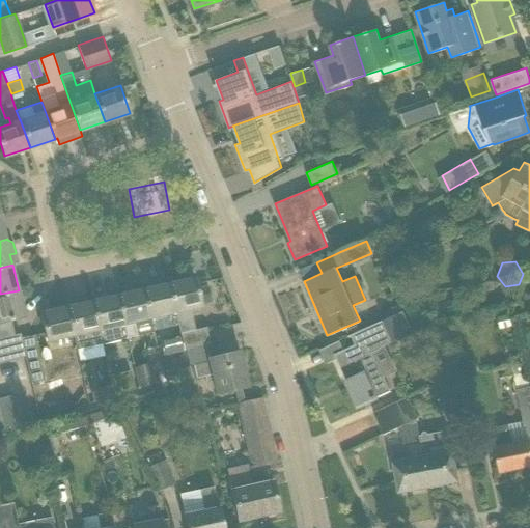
[(180,334),(184,349),(186,348),(212,342),(207,326),(194,329),(190,308),(203,305),(202,301),(199,285),(197,277),(168,283),(175,311),(180,334)]
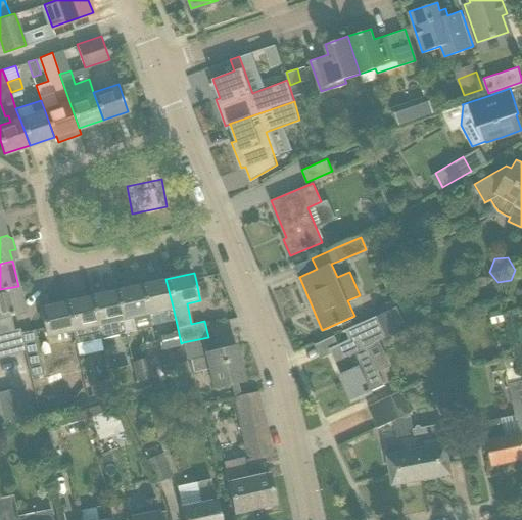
[(148,312),(173,306),(165,279),(141,284),(148,312)]
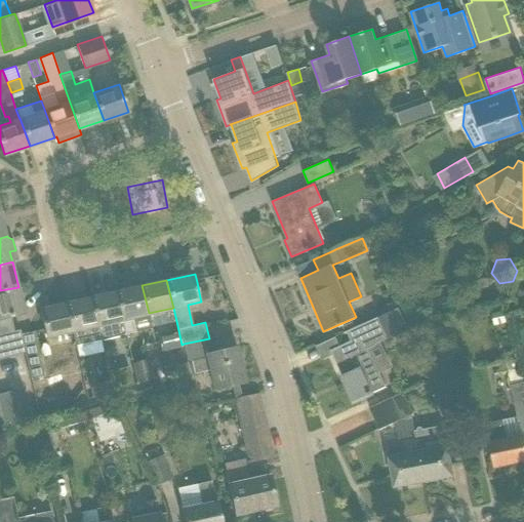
[(206,280),(197,282),(200,297),(209,295),(206,280)]
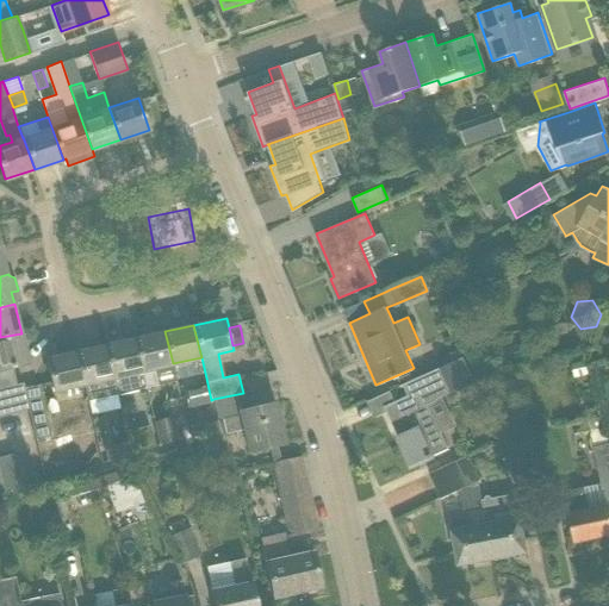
[(155,368),(173,363),(165,331),(136,338),(147,386),(157,383),(155,368)]
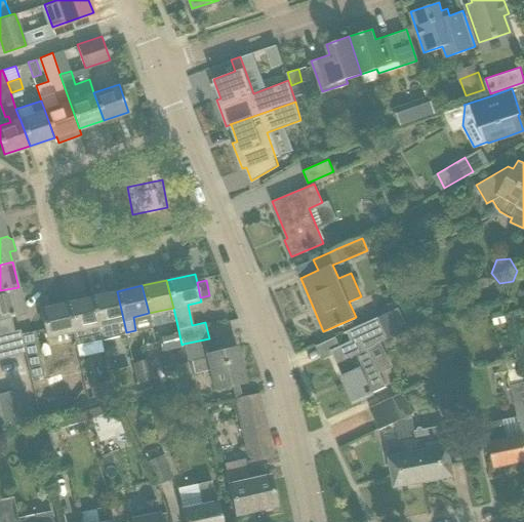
[(25,312),(18,287),(0,290),(0,334),(19,330),(21,333),(22,333),(21,328),(14,330),(13,328),(11,318),(10,315),(25,312)]
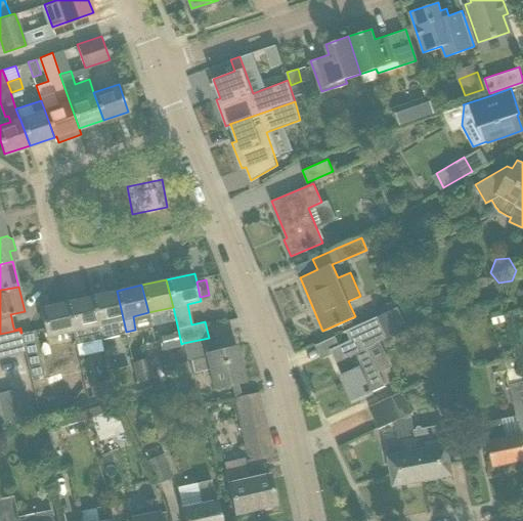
[(101,337),(126,332),(117,291),(92,296),(101,337)]
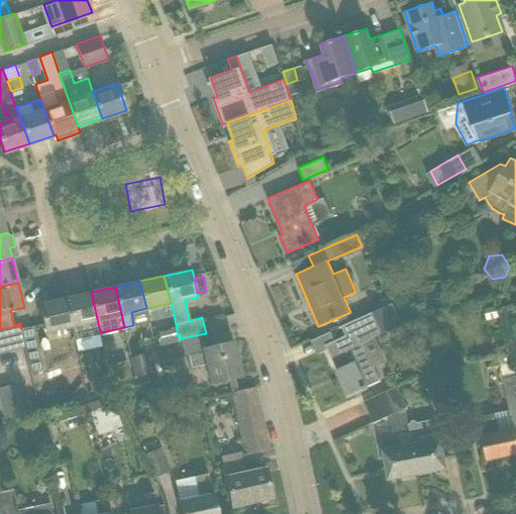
[(74,338),(100,332),(91,292),(65,298),(72,325),(74,338)]
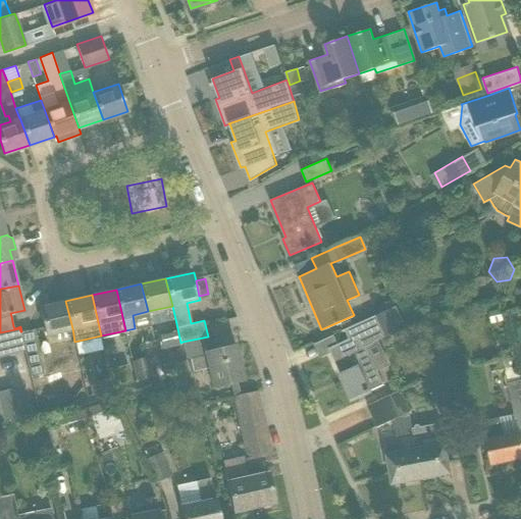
[(46,333),(72,328),(65,301),(40,306),(46,333)]
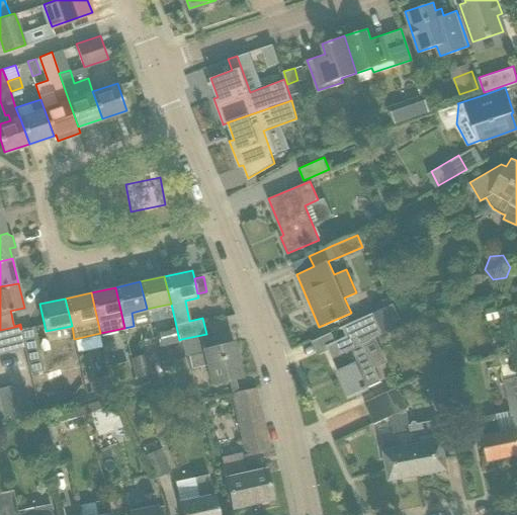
[(340,371),(341,370),(344,376),(341,377),(348,394),(380,379),(363,341),(403,324),(393,303),(340,327),(341,328),(343,327),(347,336),(327,345),(340,371)]
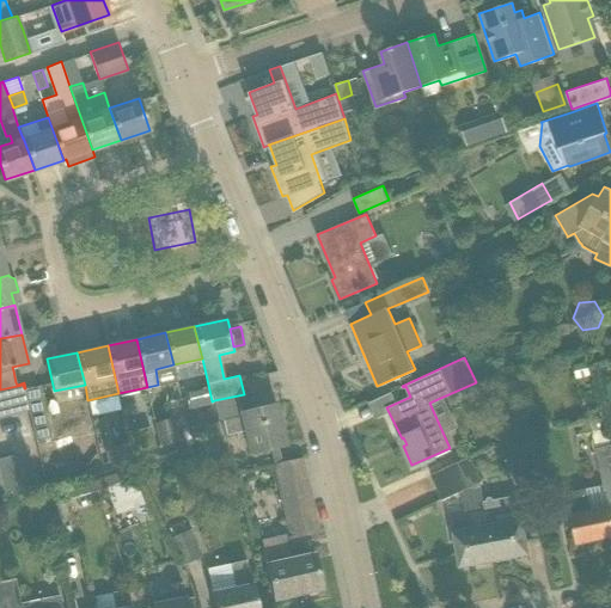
[(26,397),(29,409),(36,438),(50,435),(40,385),(25,388),(24,388),(26,397)]
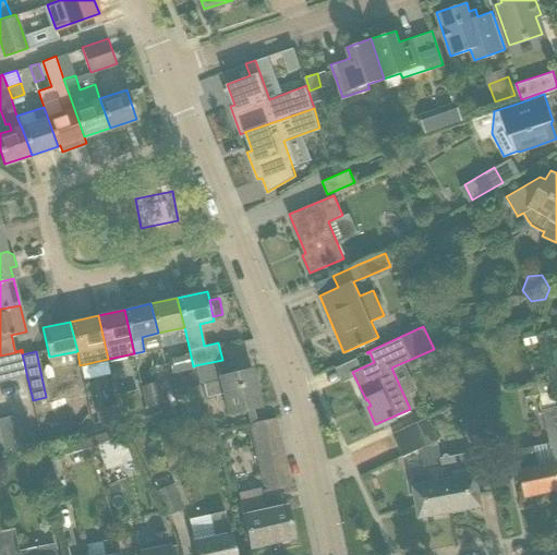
[(169,357),(172,371),(193,366),(190,351),(169,357)]
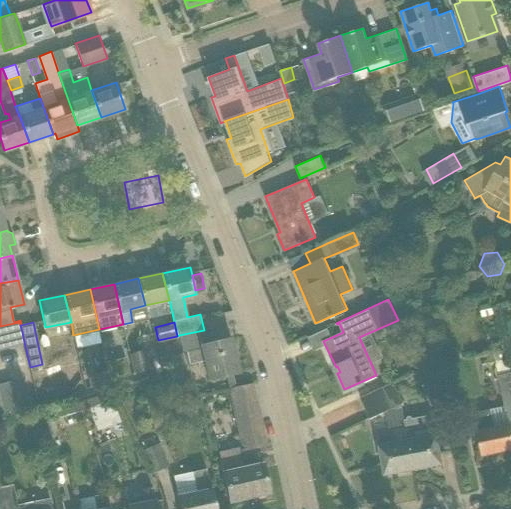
[(0,348),(24,342),(22,332),(0,337),(0,348)]
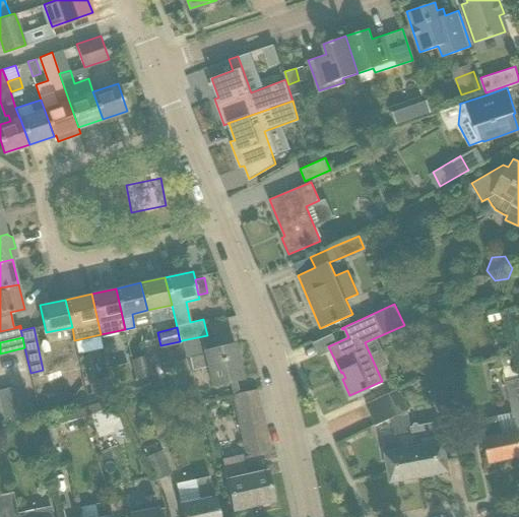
[(180,341),(160,345),(160,346),(151,348),(158,363),(186,357),(182,340),(180,341)]
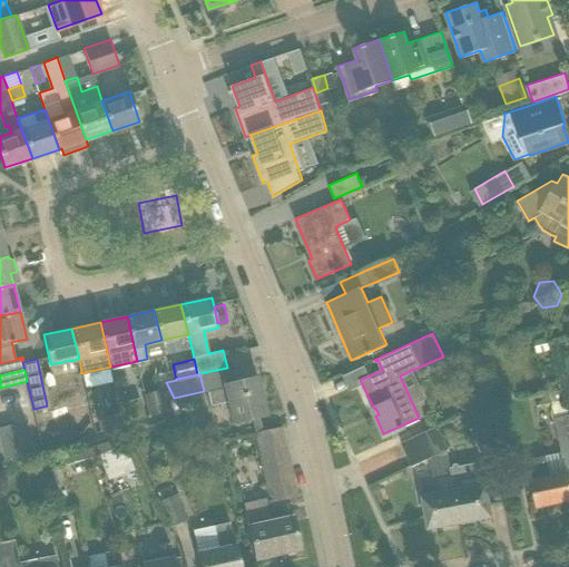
[(252,417),(255,430),(260,429),(257,416),(265,413),(257,377),(225,384),(225,385),(207,390),(211,404),(227,400),(233,422),(252,417)]
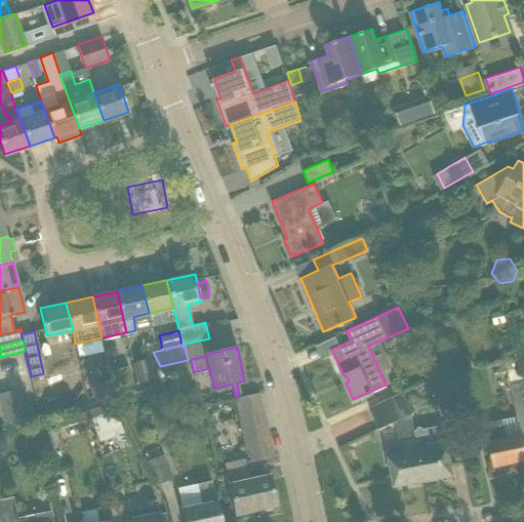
[(111,378),(110,379),(113,390),(134,383),(129,365),(108,369),(111,378)]
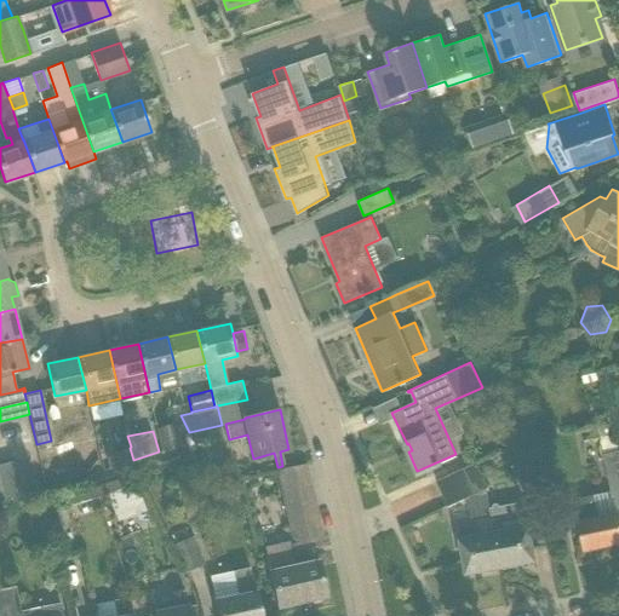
[(183,444),(179,431),(160,436),(162,449),(183,444)]
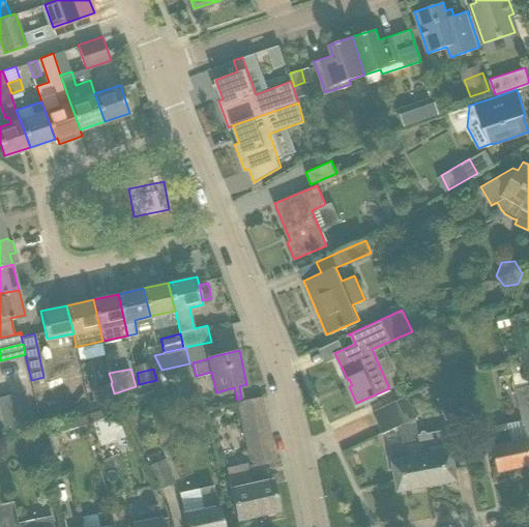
[(528,375),(527,369),(512,372),(522,419),(508,422),(508,423),(485,429),(489,449),(495,447),(500,470),(528,464),(528,439),(527,433),(528,433),(528,375)]
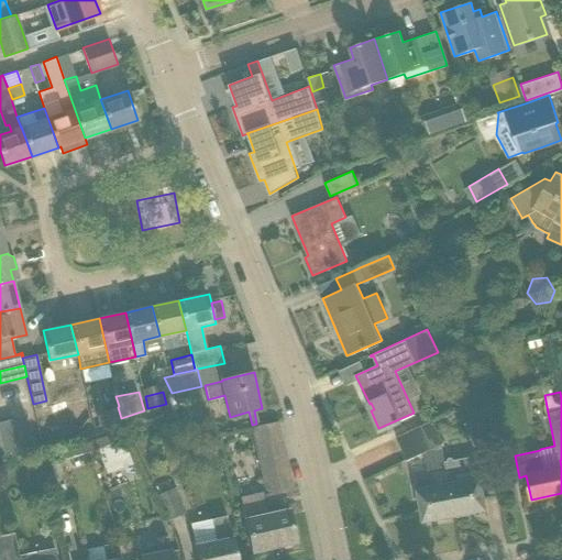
[(121,418),(118,407),(97,413),(100,424),(121,418)]
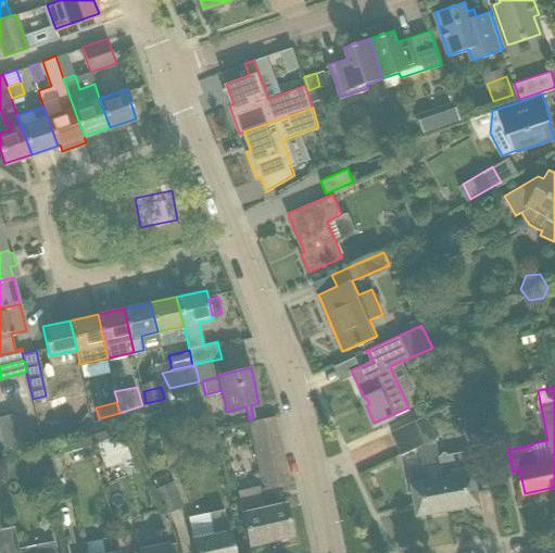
[(478,407),(464,410),(468,436),(482,434),(478,407)]
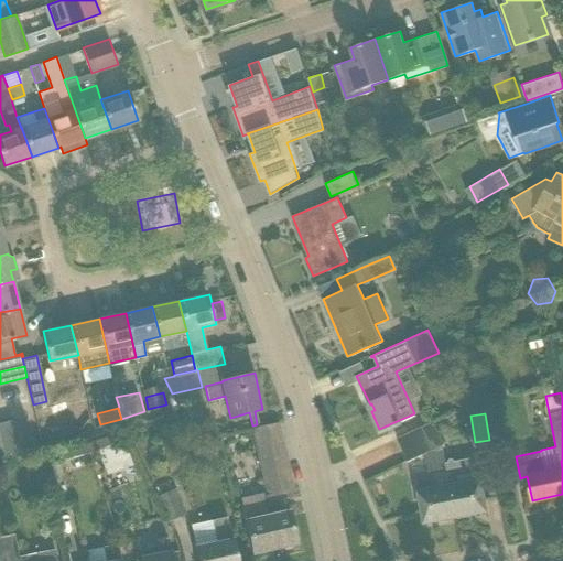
[(25,414),(11,419),(20,453),(35,449),(25,414)]
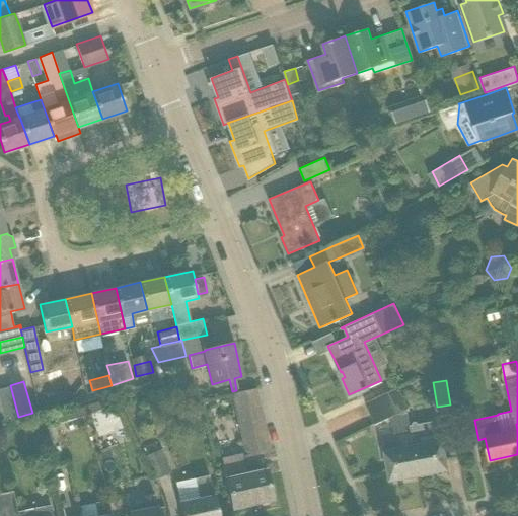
[(10,385),(0,387),(0,393),(7,420),(18,417),(10,385)]
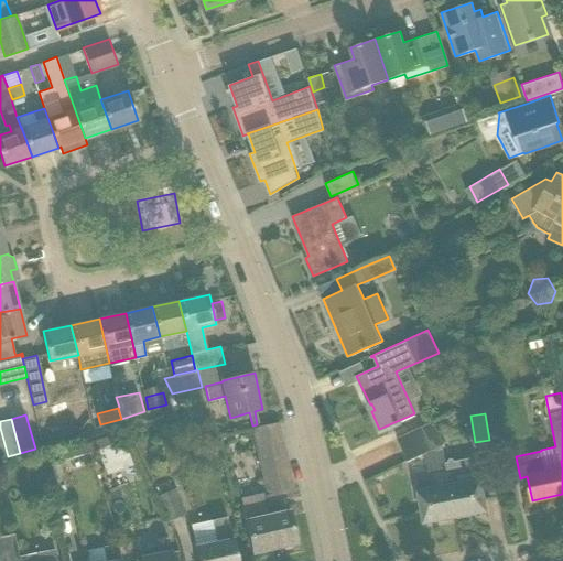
[(397,437),(402,449),(426,438),(432,450),(443,444),(445,443),(434,420),(397,437)]
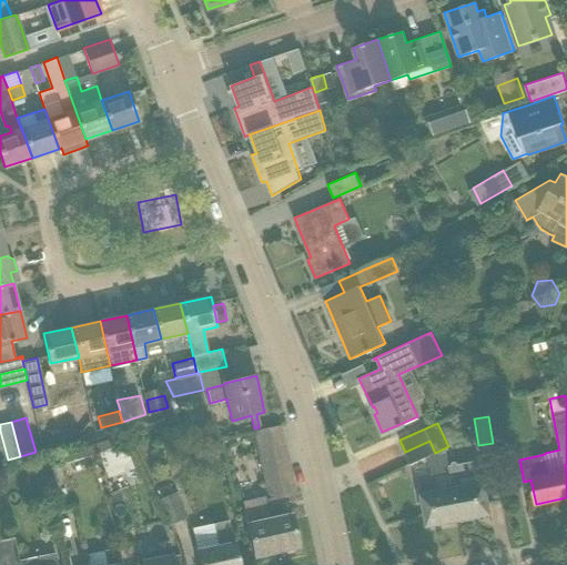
[(259,427),(254,429),(254,431),(269,495),(243,501),(255,556),(299,547),(286,494),(296,492),(280,425),(260,430),(259,427)]
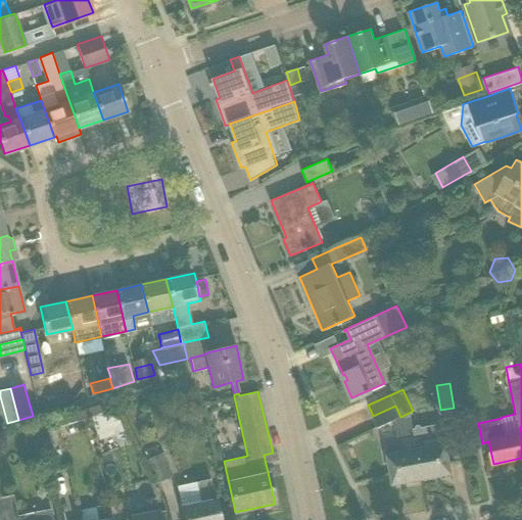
[(109,400),(76,413),(79,421),(112,409),(109,400)]
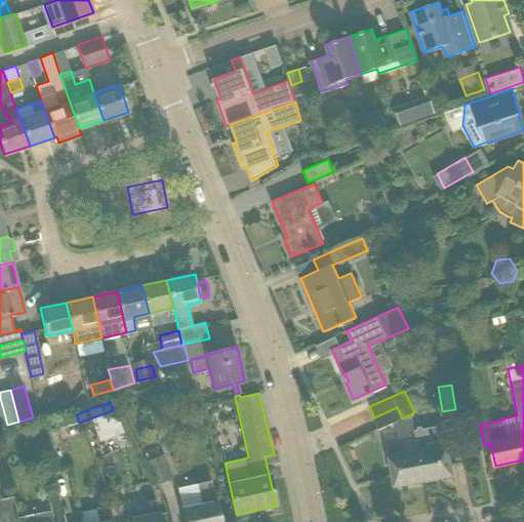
[(397,407),(374,417),(379,429),(396,420),(398,419),(402,418),(397,407)]
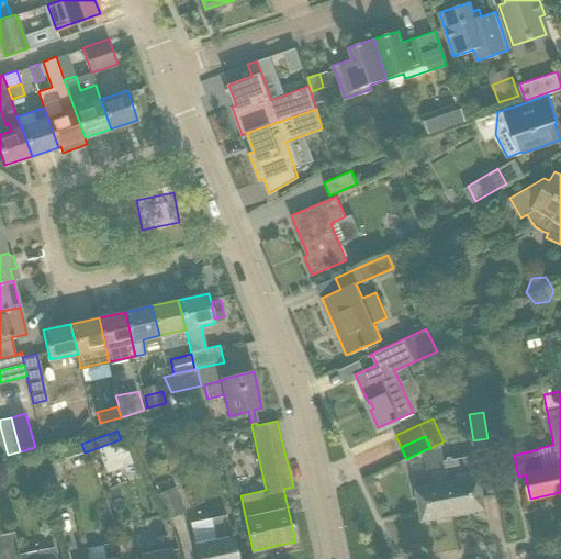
[(445,459),(442,448),(441,443),(430,448),(426,449),(424,450),(427,469),(445,465),(444,459),(445,459)]
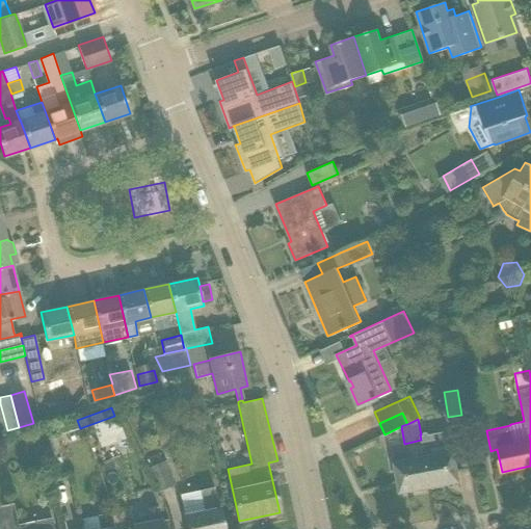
[(421,440),(424,456),(430,486),(459,481),(450,429),(442,430),(421,434),(420,434),(421,440)]
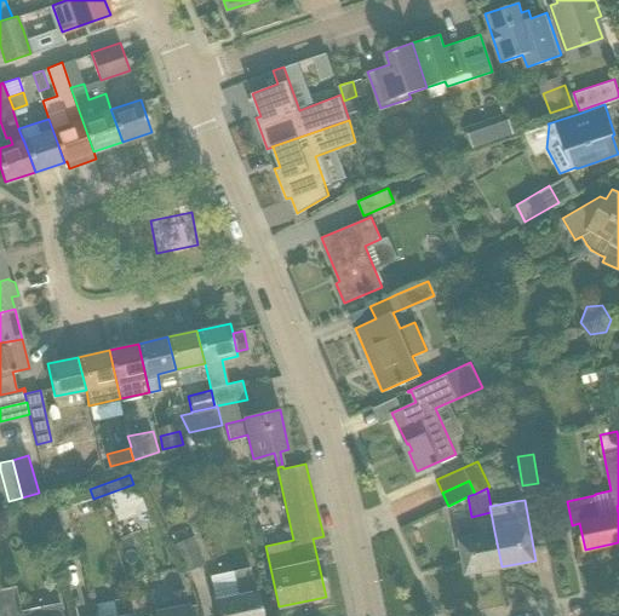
[(502,566),(494,531),(477,534),(476,527),(458,530),(466,574),(502,566)]
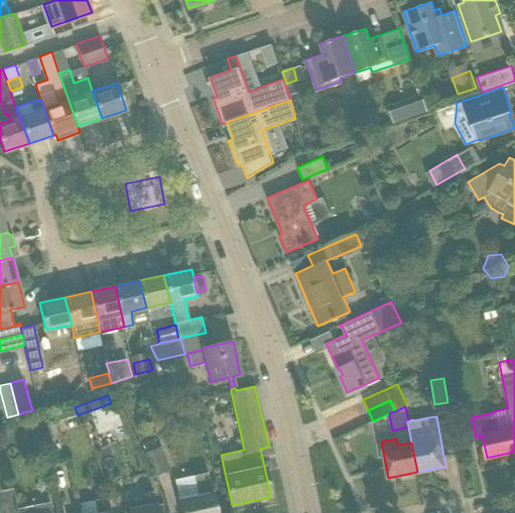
[(179,499),(182,512),(218,512),(209,472),(195,475),(174,478),(179,499)]
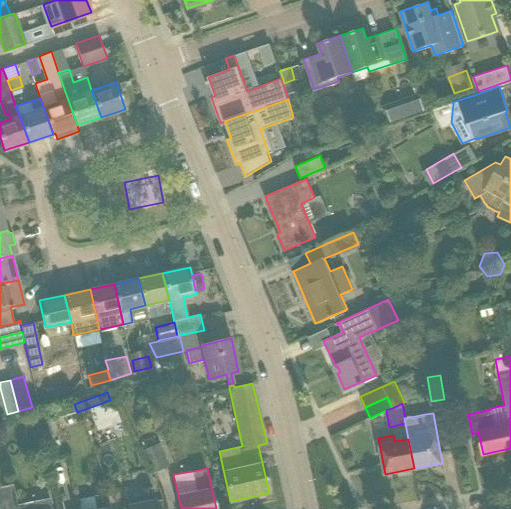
[(0,485),(0,508),(52,508),(50,497),(17,504),(13,483),(8,484),(0,485)]
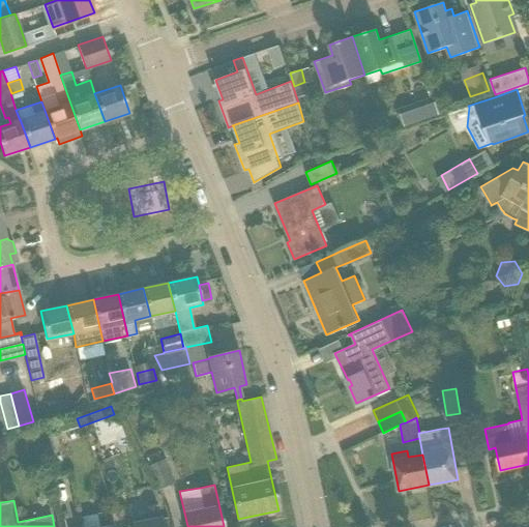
[(147,520),(130,523),(131,526),(164,526),(162,517),(159,518),(157,503),(144,505),(147,520)]
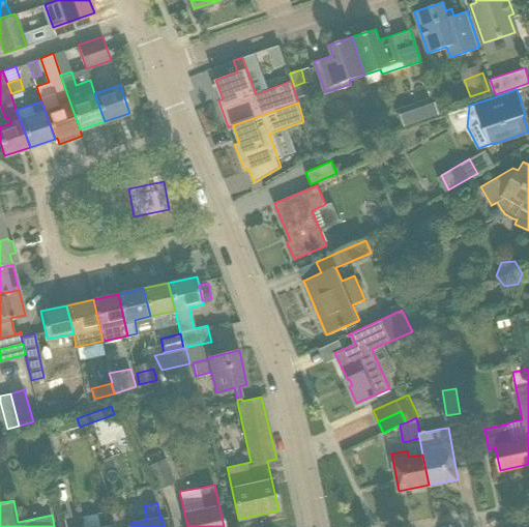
[(114,526),(112,509),(97,513),(99,526),(114,526)]
